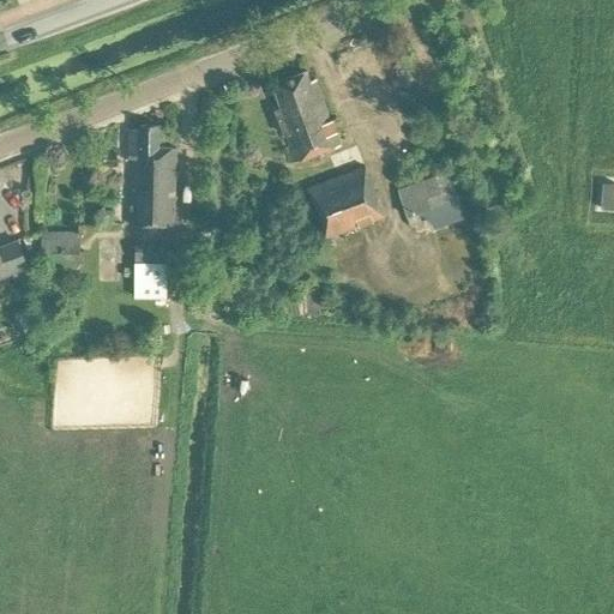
[(294,162),(324,150),(339,145),(315,79),(308,82),(305,71),(272,83),(282,107),(275,109),(294,162)]
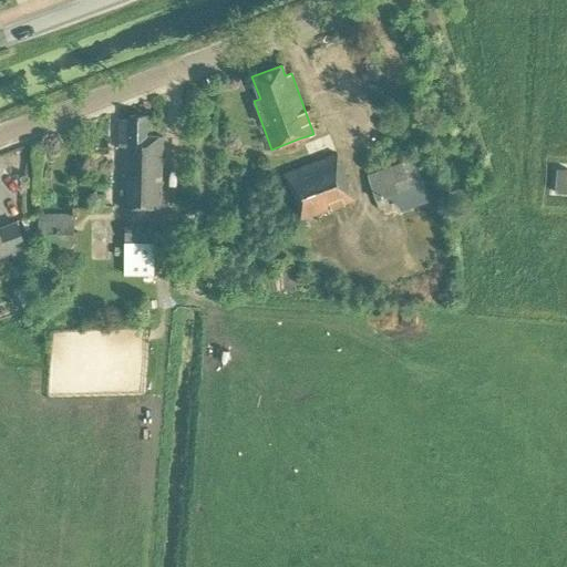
[(120,142),(120,206),(160,207),(162,135),(145,135),(146,115),(129,115),(129,120),(119,120),(117,142),(120,142)]
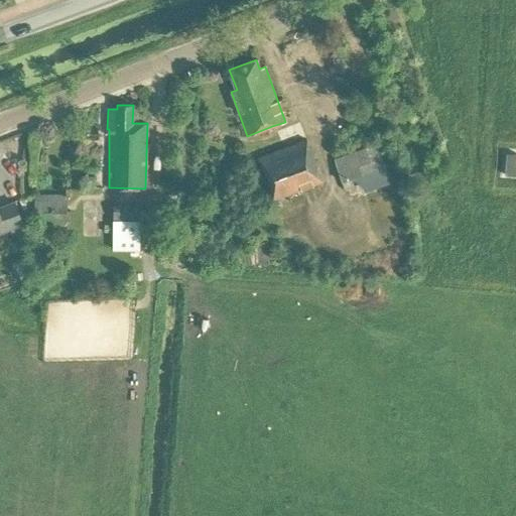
[(86,137),(97,138),(97,127),(87,127),(86,137)]
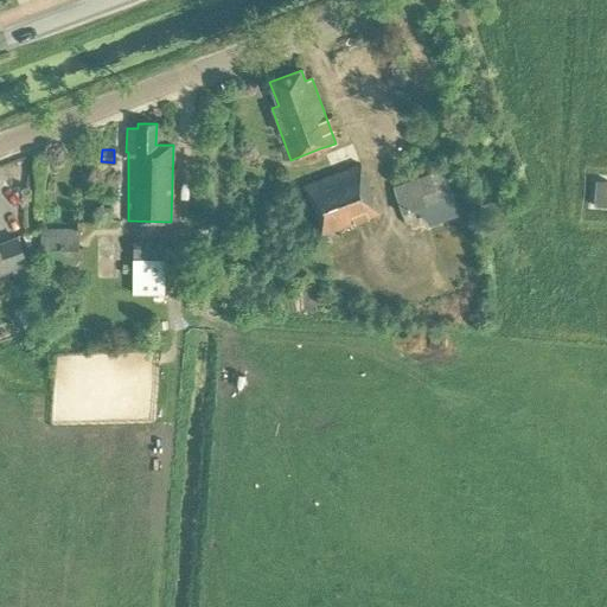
[(360,164),(302,185),(321,235),(378,213),(360,164)]
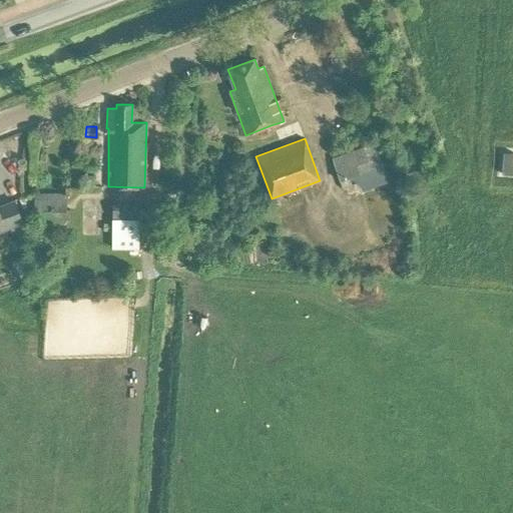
[(332,157),(341,180),(382,165),(374,141),(332,157)]
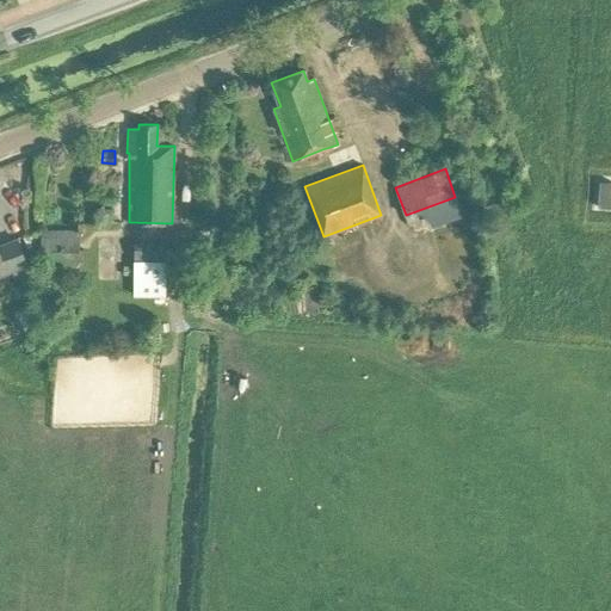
[(610,207),(610,181),(599,181),(597,207),(610,207)]
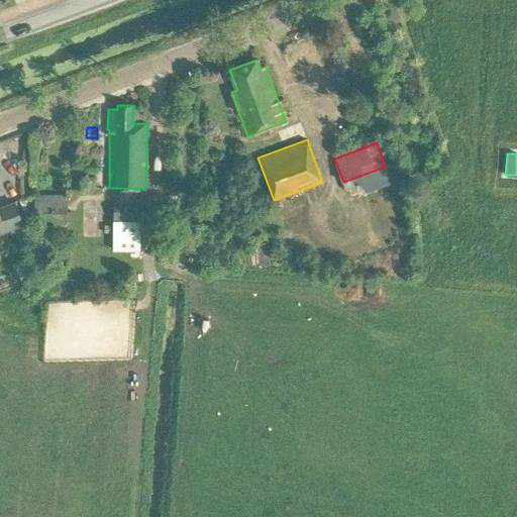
[(67,217),(67,196),(34,195),(33,233),(67,234),(67,217)]
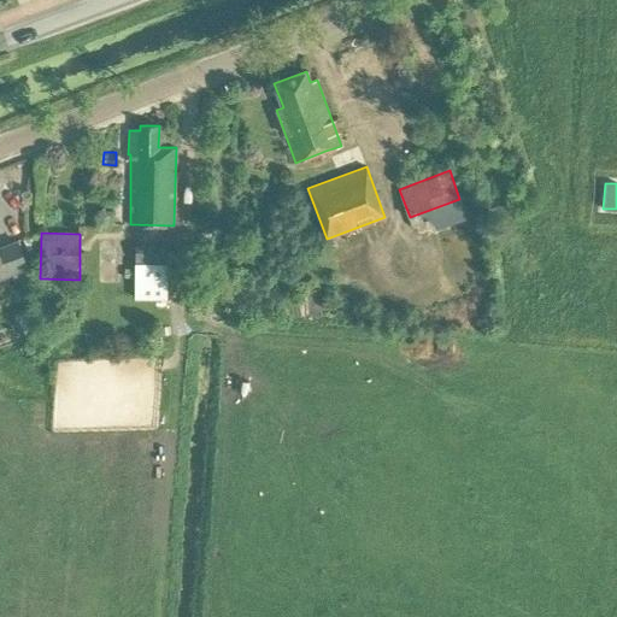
[(0,246),(0,276),(27,266),(17,241),(0,246)]
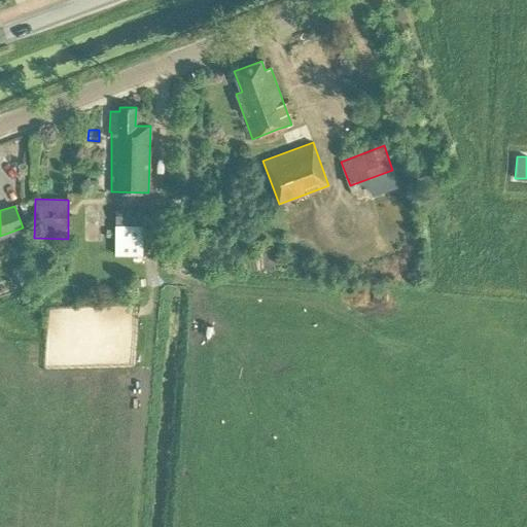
[(115,209),(115,224),(115,237),(115,249),(142,249),(143,209),(115,209)]
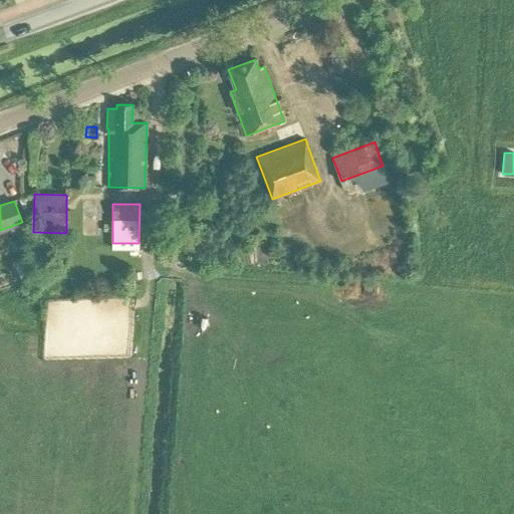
[(103,222),(103,231),(112,231),(112,223),(103,222)]
